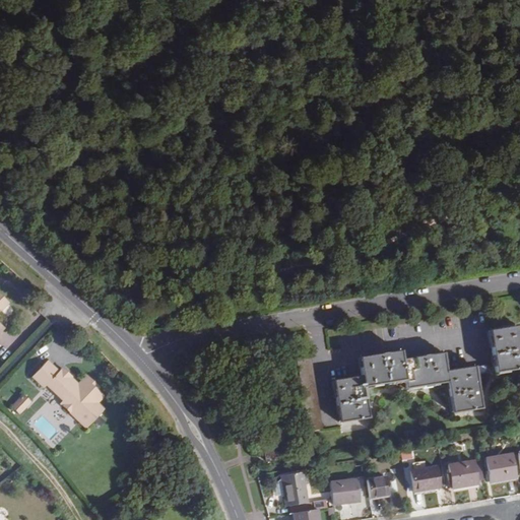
[(0,311),(8,304),(0,295),(0,333),(4,329),(0,325),(0,311)]
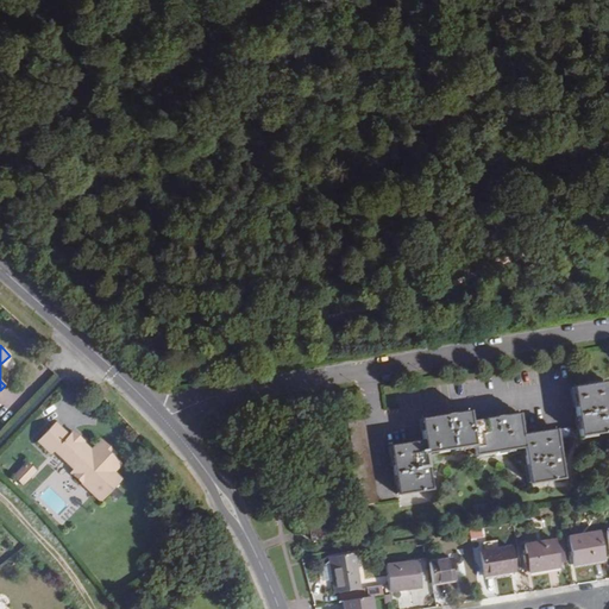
[(608,432),(608,406),(606,384),(571,389),(579,438),(608,432)]
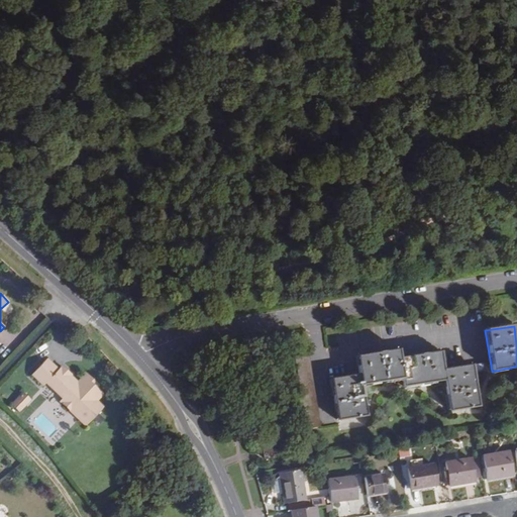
[(399,359),(397,350),(355,356),(358,376),(360,385),(388,381),(402,379),(399,359)]
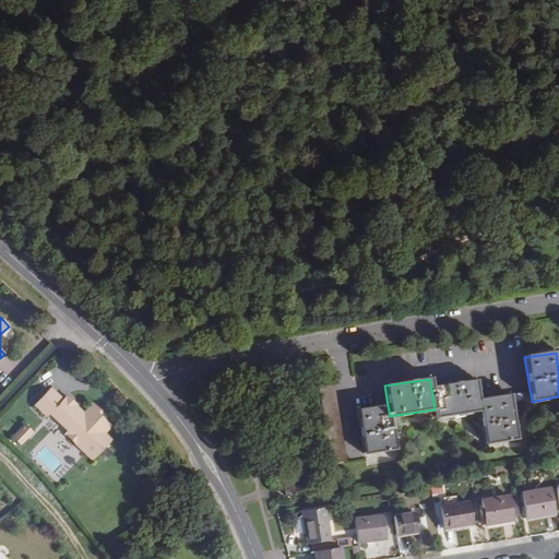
[(476,381),(431,389),(435,409),(436,418),(458,415),(480,412),(479,401),(476,381)]
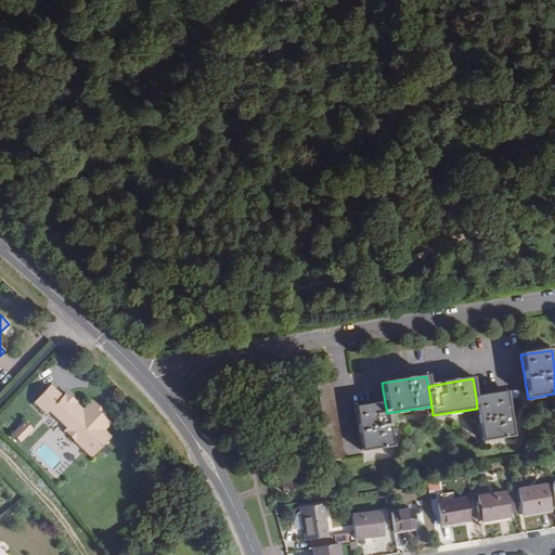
[(331,382),(317,384),(330,461),(344,459),(331,382)]
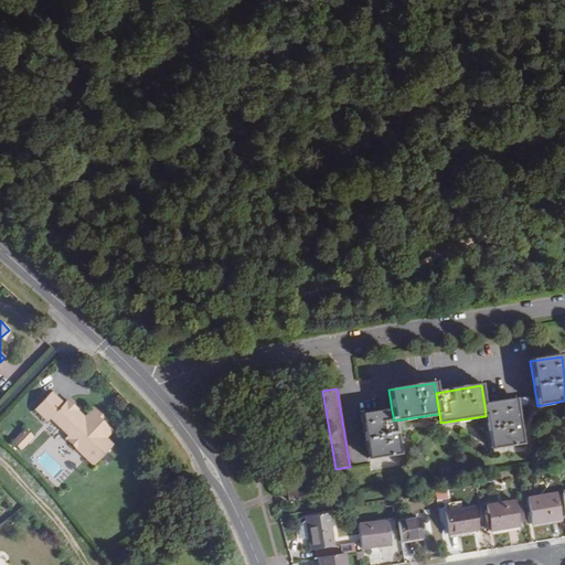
[(83,420),(74,413),(77,409),(67,401),(63,405),(51,393),(35,409),(48,422),(51,418),(68,435),(65,438),(94,466),(113,446),(105,438),(112,432),(104,425),(107,422),(94,408),(83,420)]
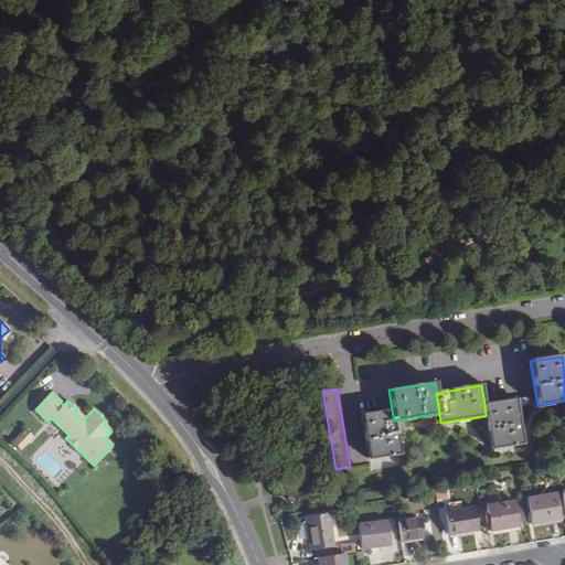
[(515,401),(484,405),(486,416),(491,449),(522,445),(516,409),(530,407),(529,401),(515,403),(515,401)]
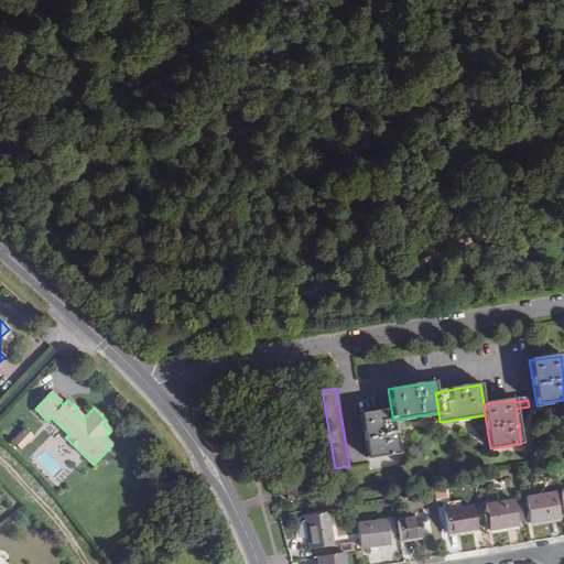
[(393,420),(391,410),(360,415),(368,459),(399,454),(397,442),(393,420)]
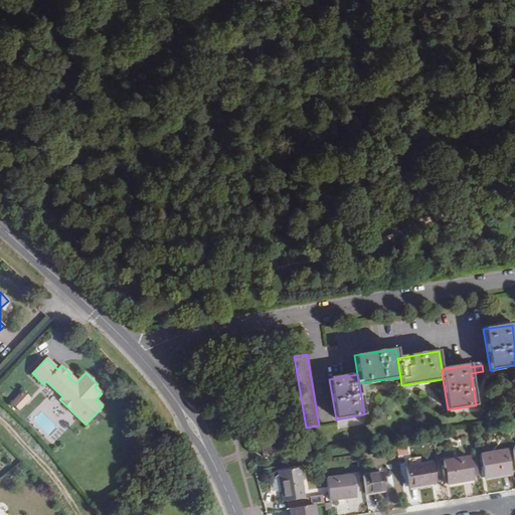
[(20,411),(33,398),(24,389),(11,403),(20,411)]
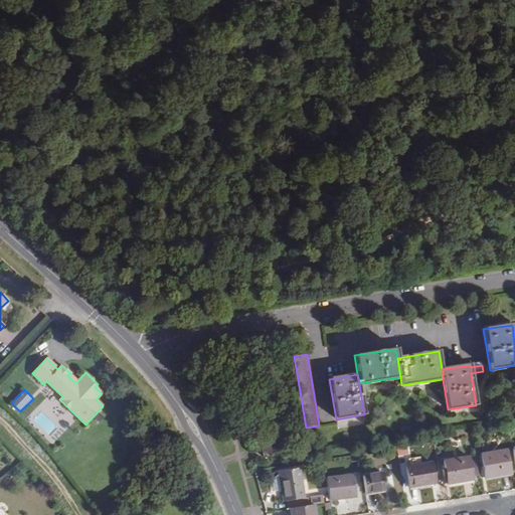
[(69,428),(76,421),(62,406),(54,414),(69,428)]
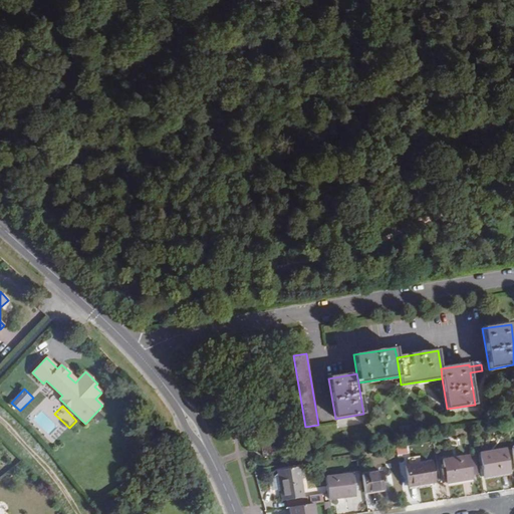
[(271,444),(261,446),(263,456),(273,454),(271,444)]
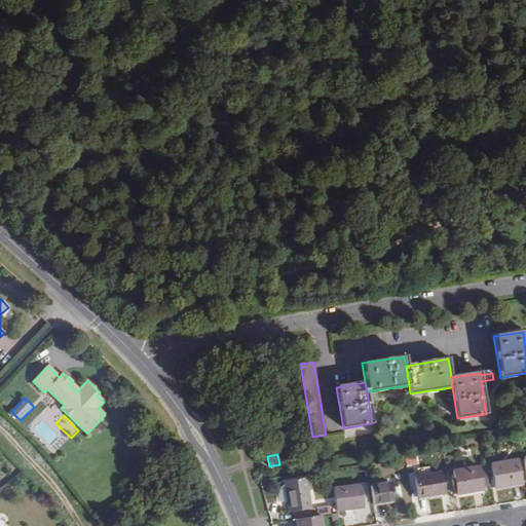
[(517,460),(492,465),(496,489),(521,484),(517,460)]
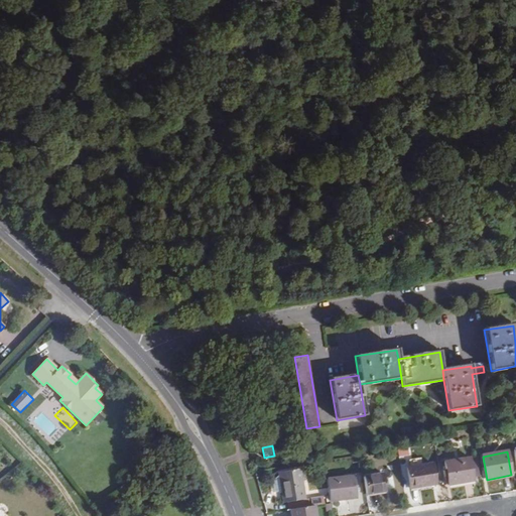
[(477,457),(470,459),(474,482),(480,480),(477,457)]
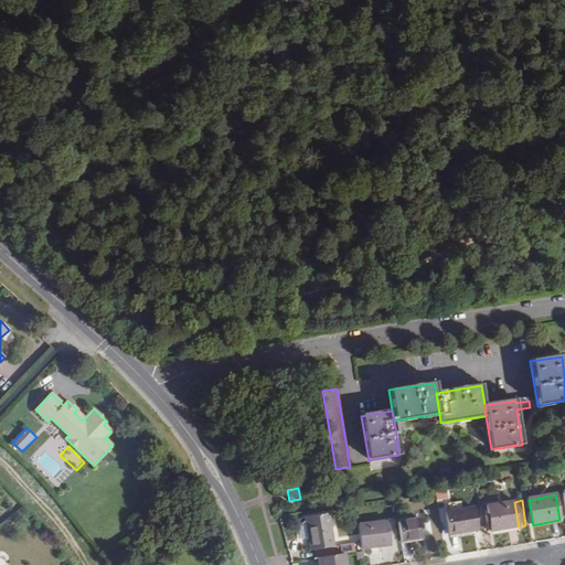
[(514,502),(487,507),(491,531),(519,528),(514,502)]
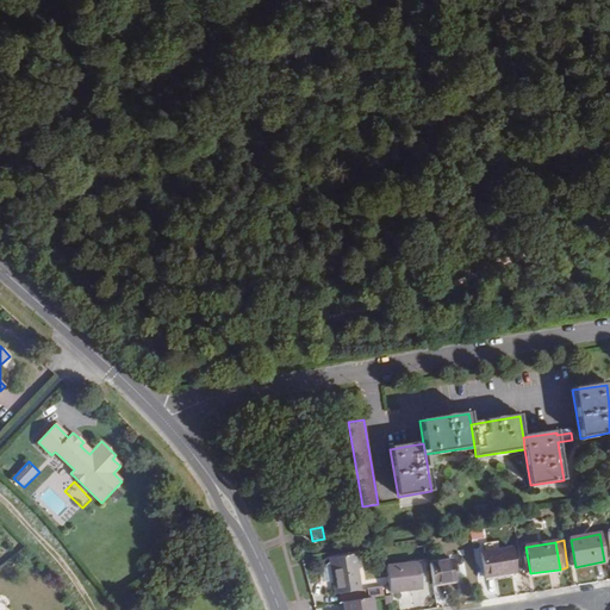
[(515,573),(511,551),(481,555),(486,578),(515,573)]
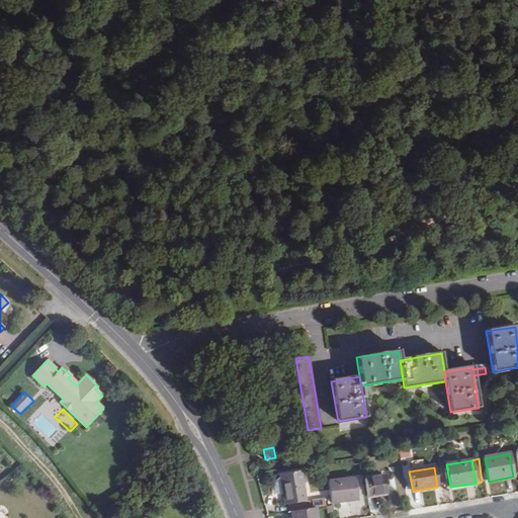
[(300,471),(280,476),(285,505),(307,502),(300,471)]
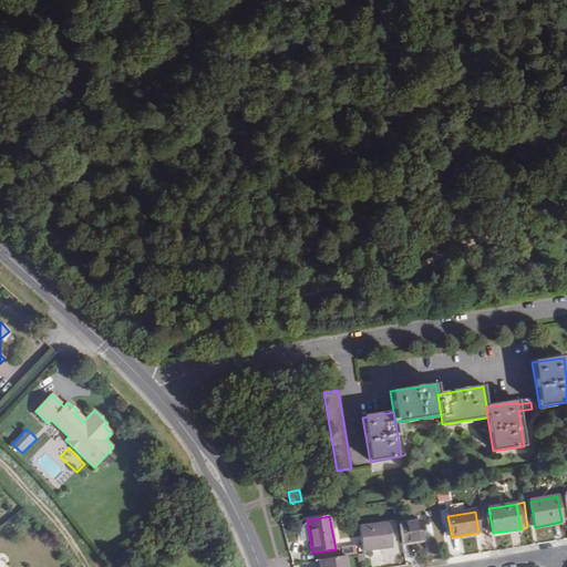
[(421,521),(399,525),(402,544),(424,540),(421,521)]
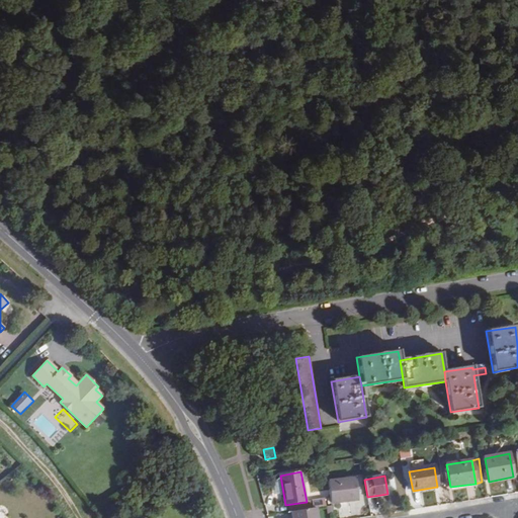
[(356,480),(329,482),(332,504),(358,501),(356,480)]
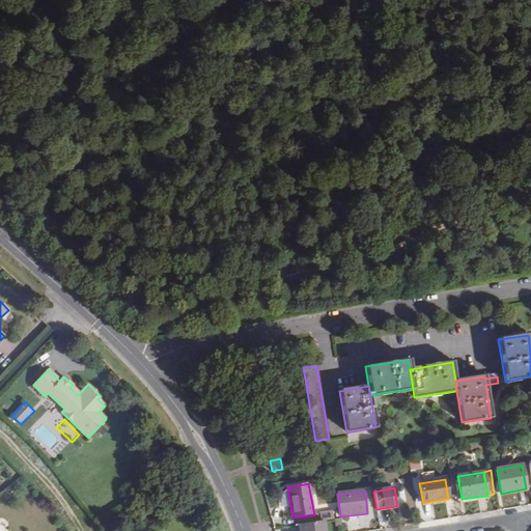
[(315,523),(314,514),(298,516),(299,524),(300,526),(315,523)]
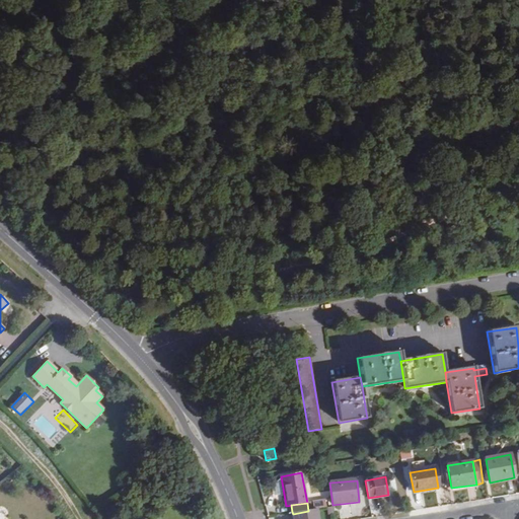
[(317,518),(317,510),(293,514),(293,518),(317,518)]
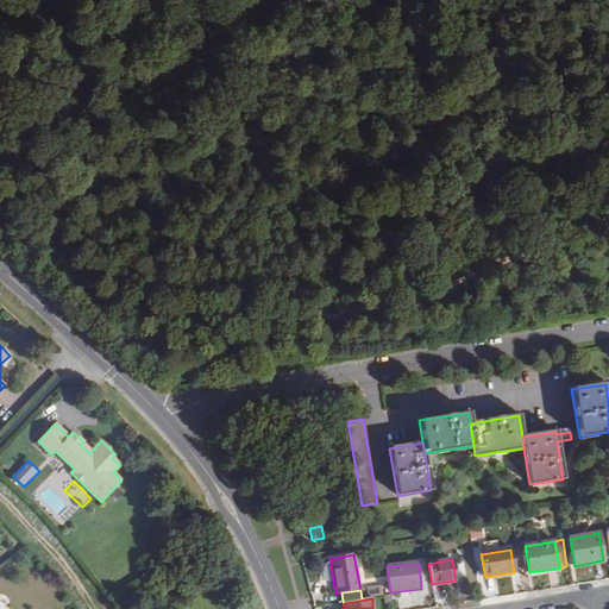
All buildings are outlined.
